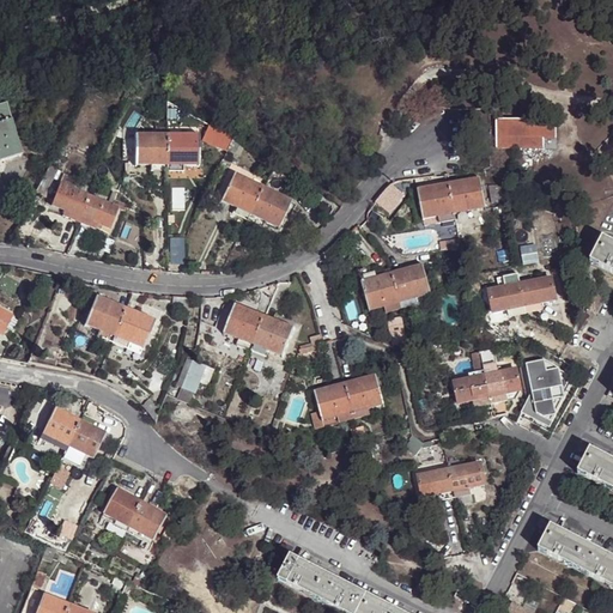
[(0,190),(2,190),(0,182),(0,162),(20,156),(11,122),(5,103),(0,104),(0,190)]
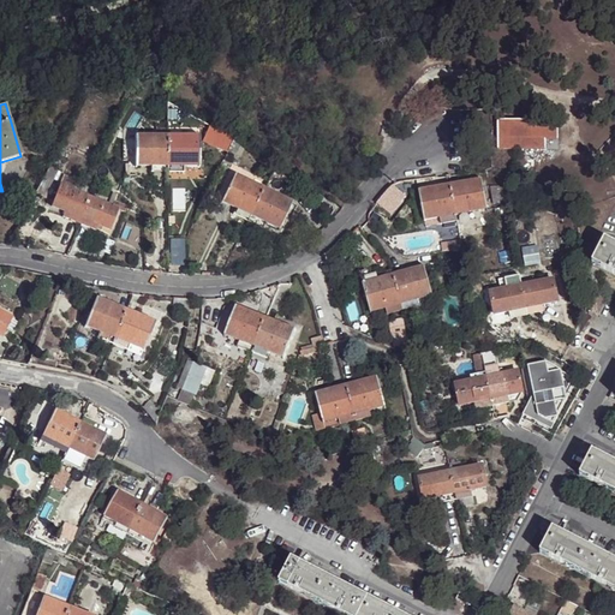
[(500,119),(500,145),(547,147),(547,137),(560,136),(560,119),(500,119)]
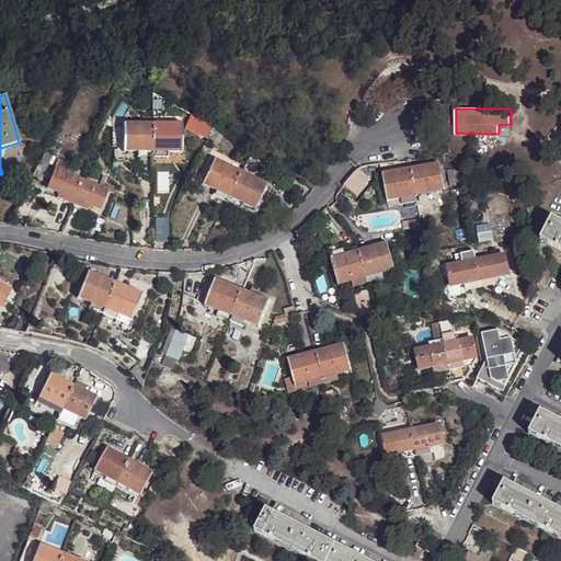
[(213,128),(192,115),(190,122),(209,135),(213,128)]
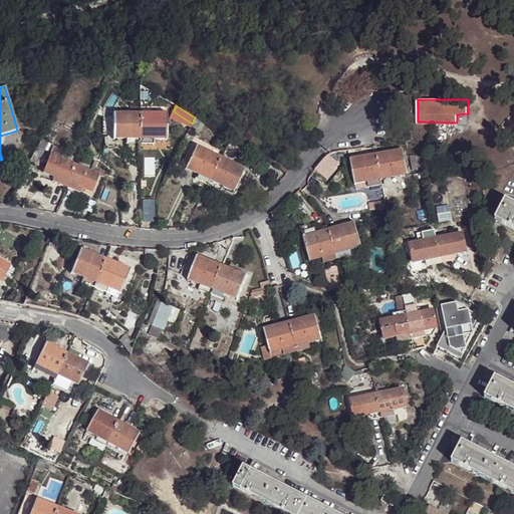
[(139,138),(139,112),(111,113),(111,138),(124,139),(139,138)]
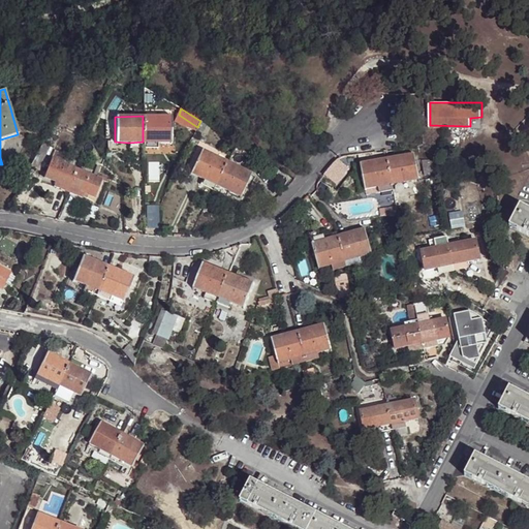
[(172,116),(143,116),(143,142),(157,142),(172,142),(172,116)]
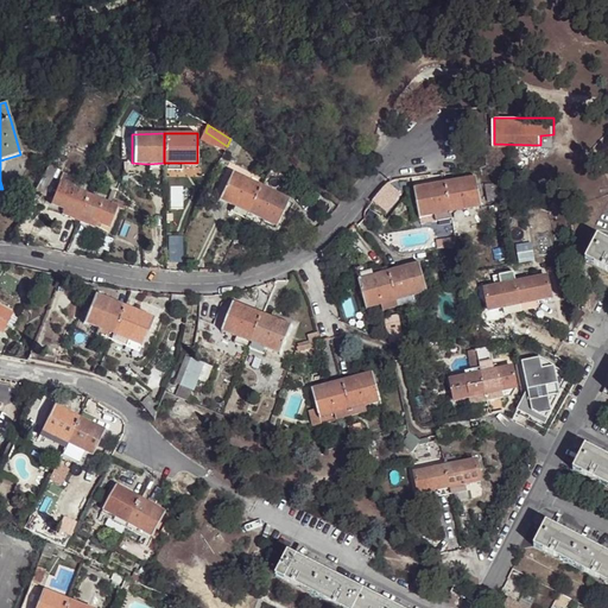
[(274,168),(270,164),(264,175),(270,177),(274,168)]
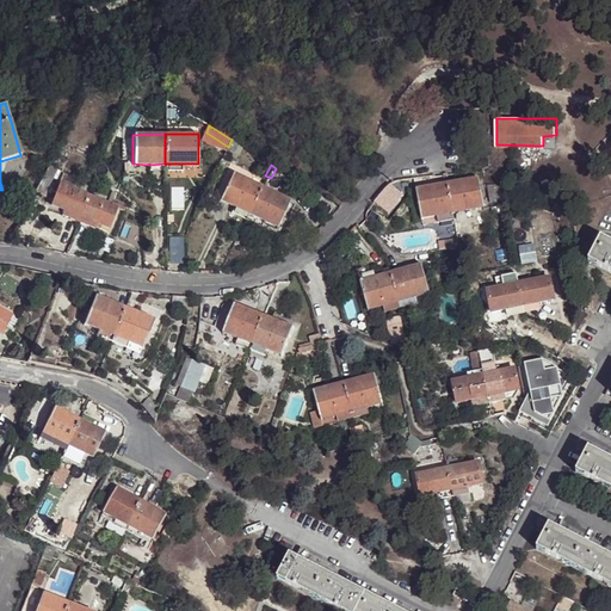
[(50,166),(36,191),(48,197),(60,172),(50,166)]
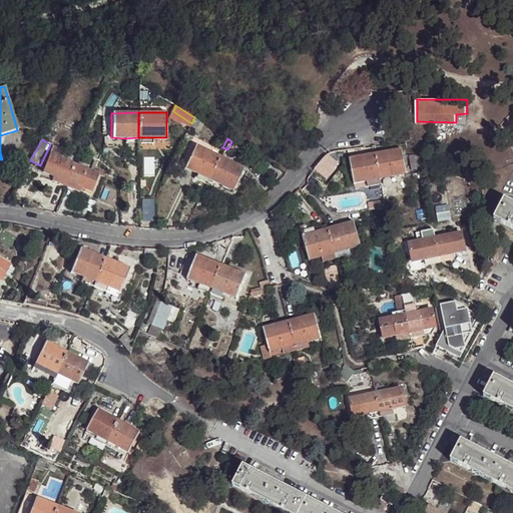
[(207,178),(218,156),(195,145),(184,167),(195,173),(207,178)]
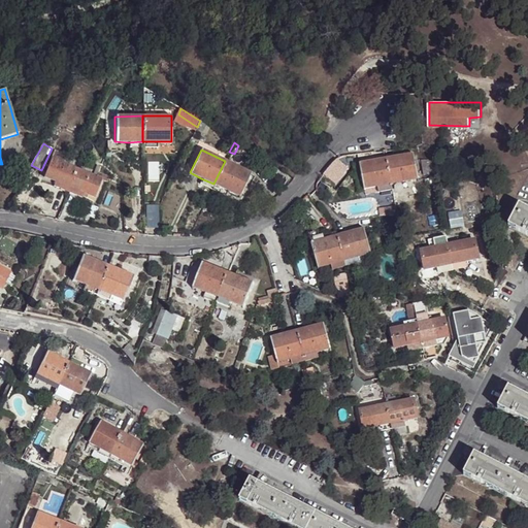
[(54,153),(50,161),(62,166),(65,158),(54,153)]
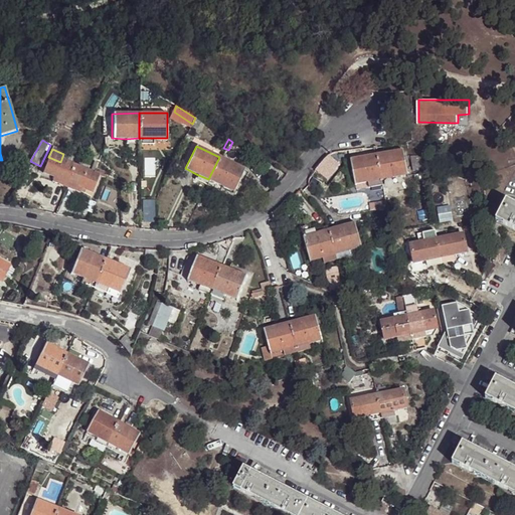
[(405,149),(377,154),(382,179),(396,176),(409,174),(405,149)]
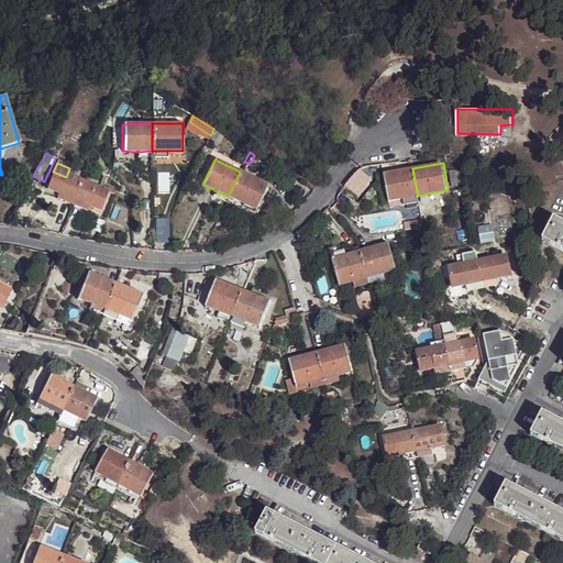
[(418,196),(412,168),(384,175),(389,200),(405,198),(418,196)]
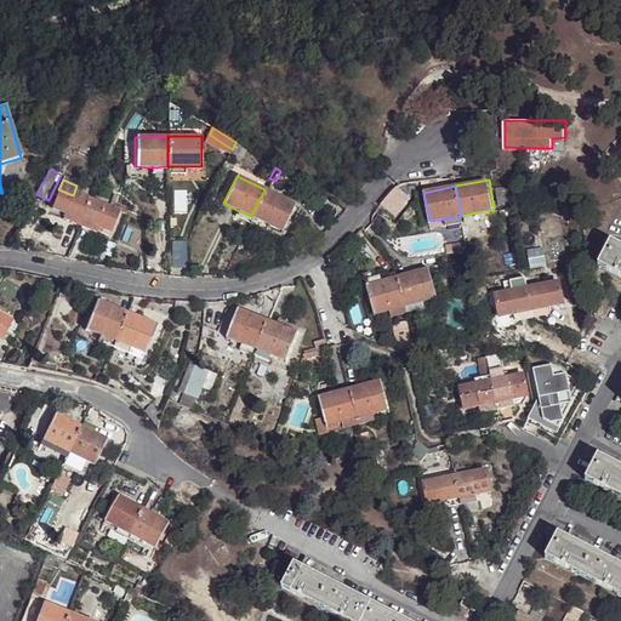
[(510,205),(506,187),(496,189),(499,206),(510,205)]
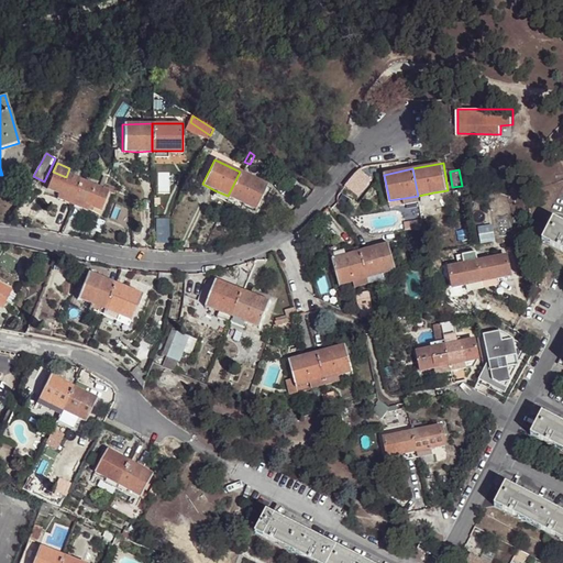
[(364,170),(353,184),(360,188),(370,175),(364,170)]
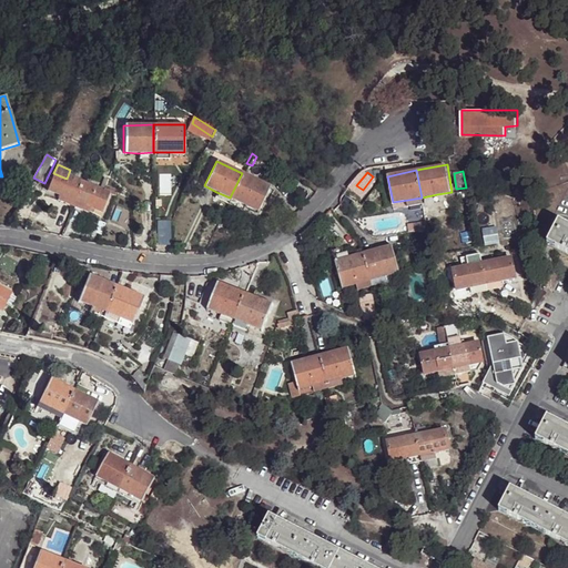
[(73,202),(80,183),(67,179),(53,173),(47,192),(60,198),(73,202)]
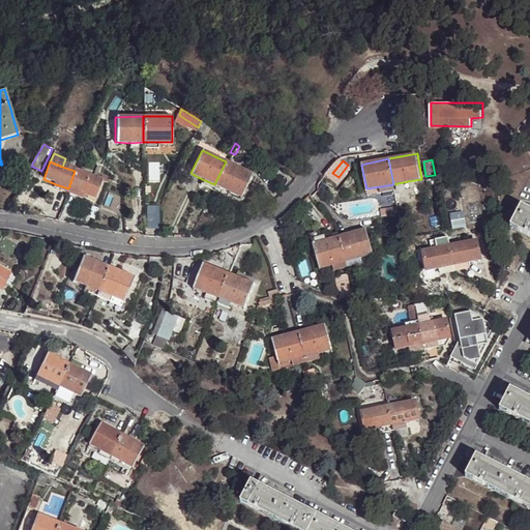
[(252,173),(226,162),(214,184),(228,190),(240,197),(252,173)]
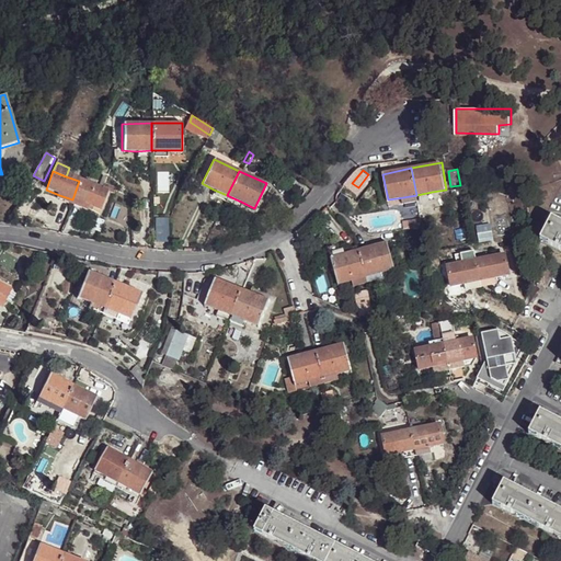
[(102,191),(79,181),(72,199),(88,206),(100,210),(107,193),(115,195),(116,190),(104,186),(102,191)]
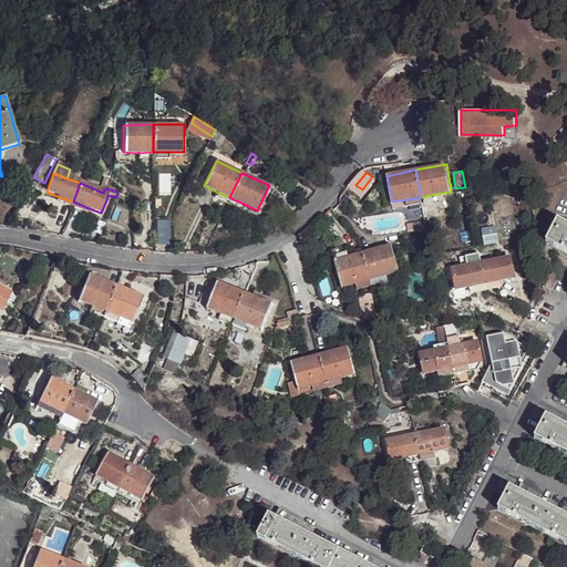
[(227,204),(229,197),(216,192),(214,197),(227,204)]
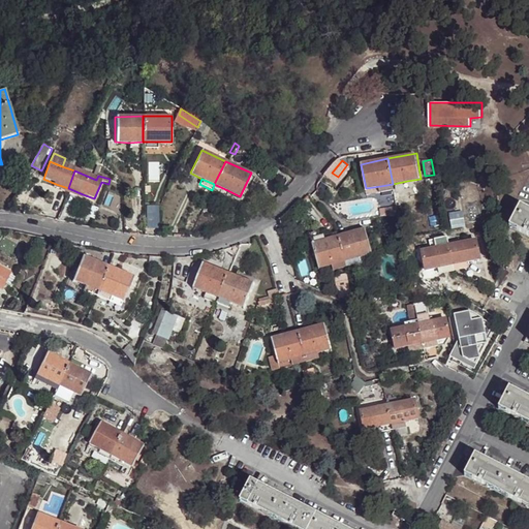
[(407,181),(393,184),(394,190),(408,187),(407,181)]
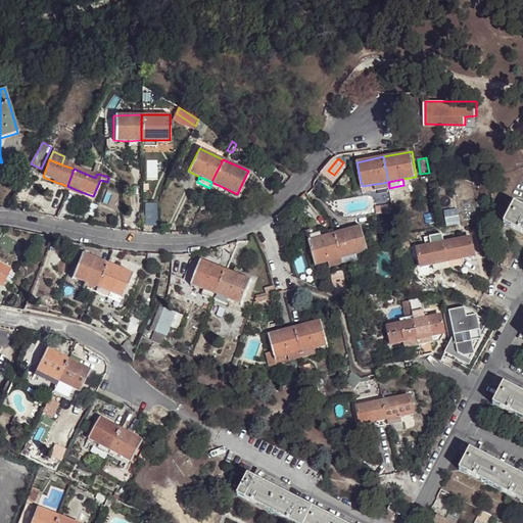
[(225,188),(211,182),(209,188),(222,194),(225,188)]
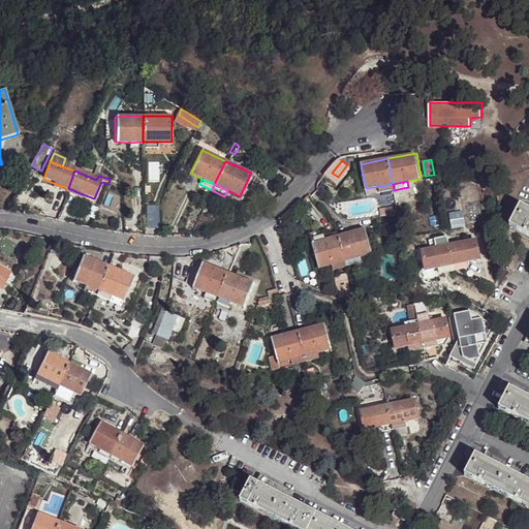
[(68,188),(67,192),(82,198),(83,194),(68,188)]
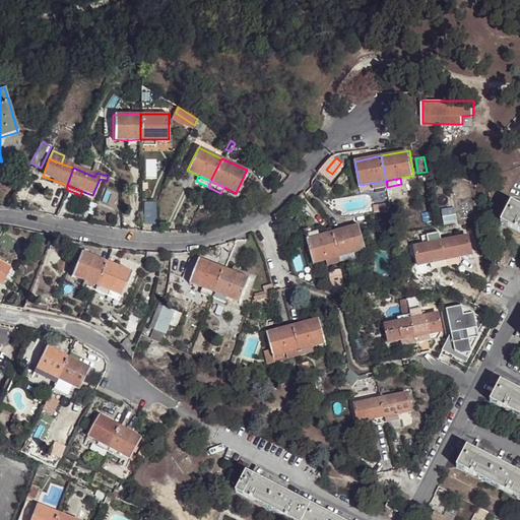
[(81,191),(80,195),(93,199),(95,196),(92,195),(81,191)]
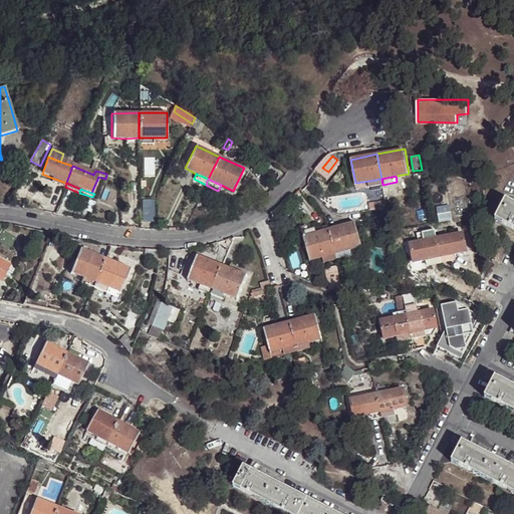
[(82,198),(79,208),(91,212),(94,203),(82,198)]
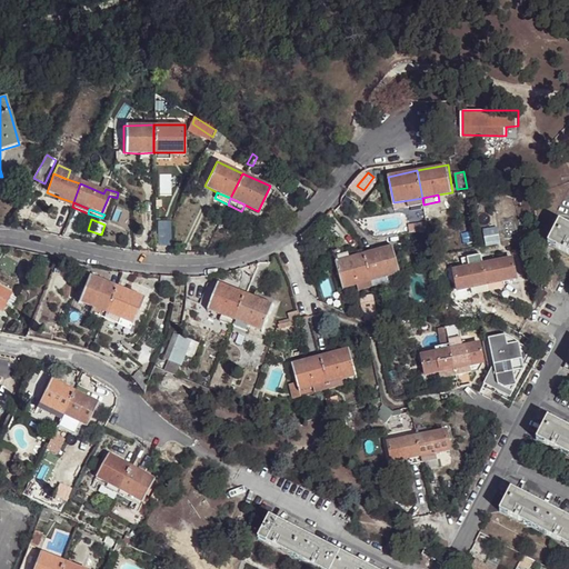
[(568,226),(560,221),(548,243),(568,255),(568,226)]
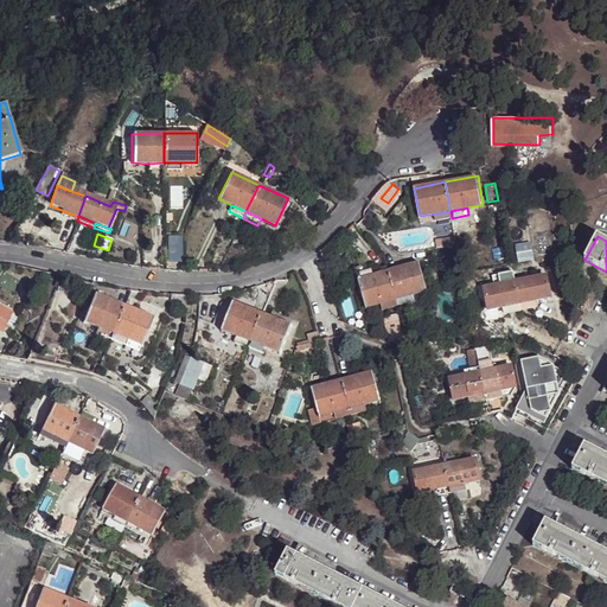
[(517,246),(519,260),(530,259),(528,244),(517,246)]
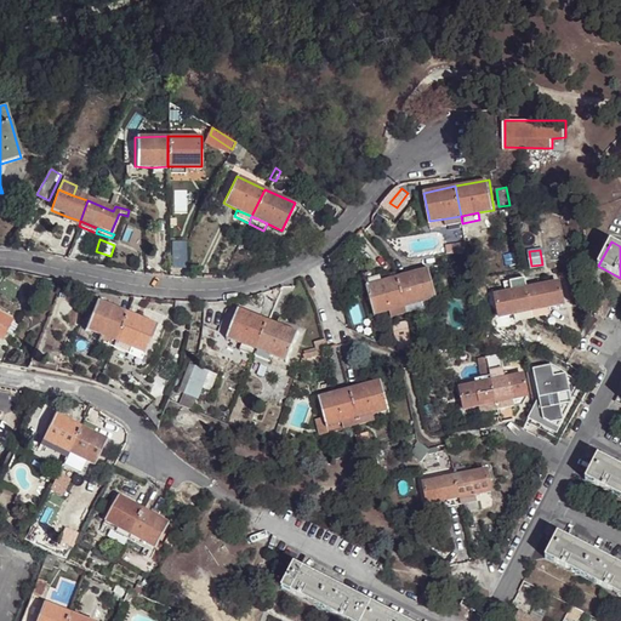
[(406,306),(421,302),(438,297),(429,268),(399,278),(406,306)]
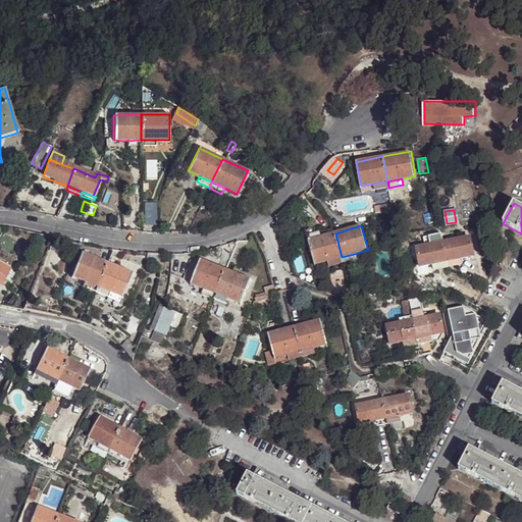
[(309,240),(335,233),(333,228),(317,233),(315,227),(306,229),(309,240)]
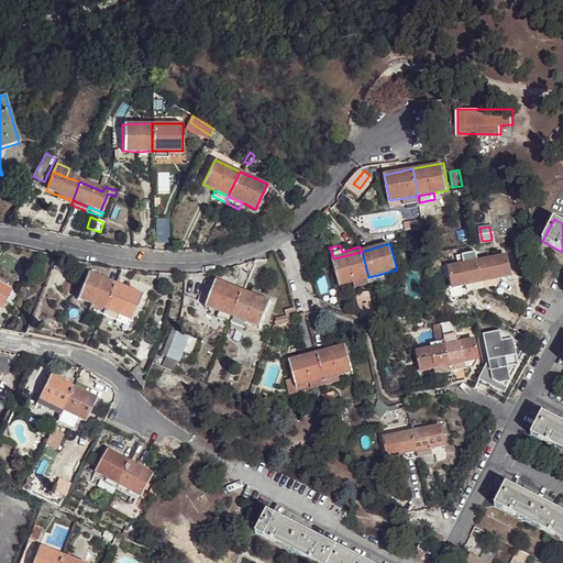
[(340,285),(354,282),(368,277),(362,252),(333,258),(340,285)]
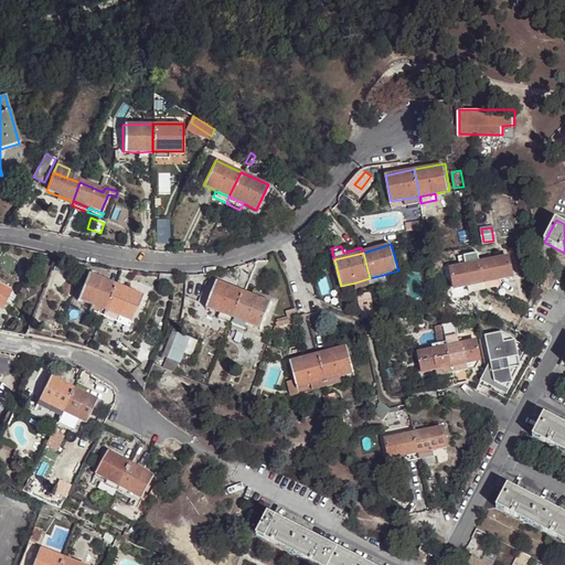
[(440,253),(430,255),(432,263),(441,260),(440,253)]
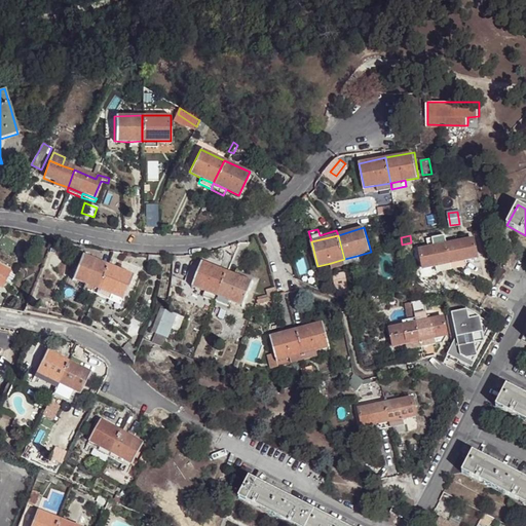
[(466,235),(446,239),(446,245),(467,240),(466,235)]
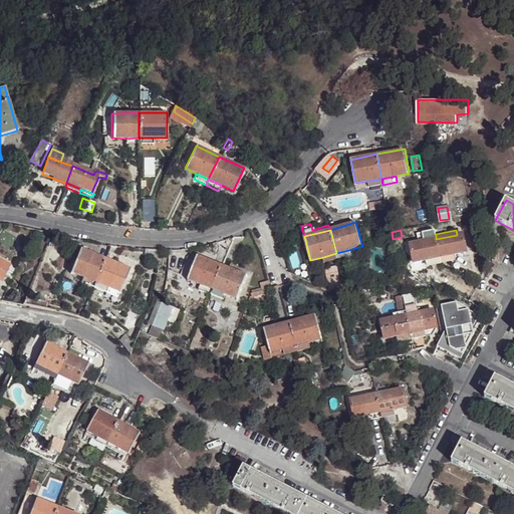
[(436,239),(436,234),(416,239),(418,243),(436,239)]
